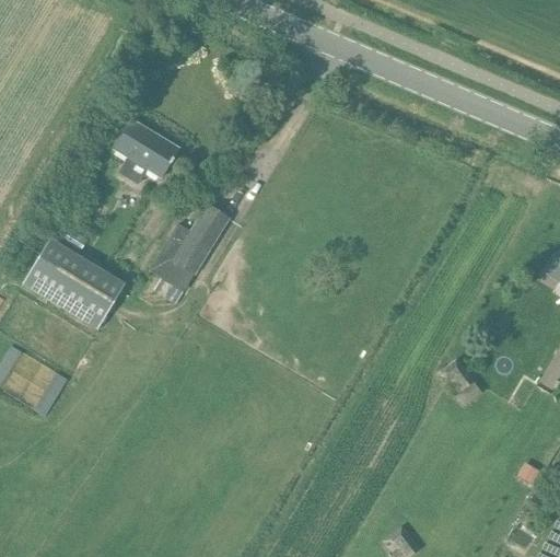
[(130,119),(119,138),(114,148),(127,157),(118,172),(137,184),(147,169),(160,176),(177,148),(130,119)]
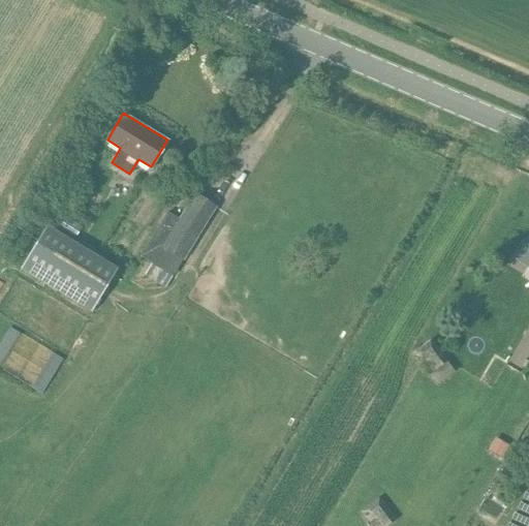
[(167,211),(151,238),(160,244),(157,250),(152,247),(146,257),(151,260),(150,263),(173,276),(183,258),(216,205),(194,192),(179,217),(167,211)]
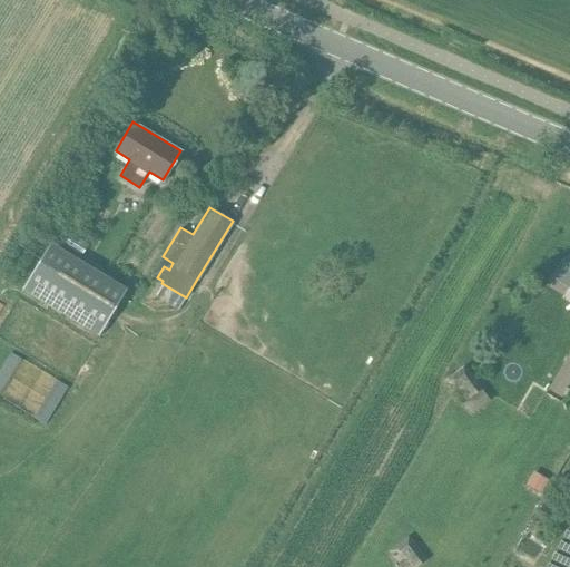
[(49,241),(21,289),(100,335),(127,287),(49,241)]
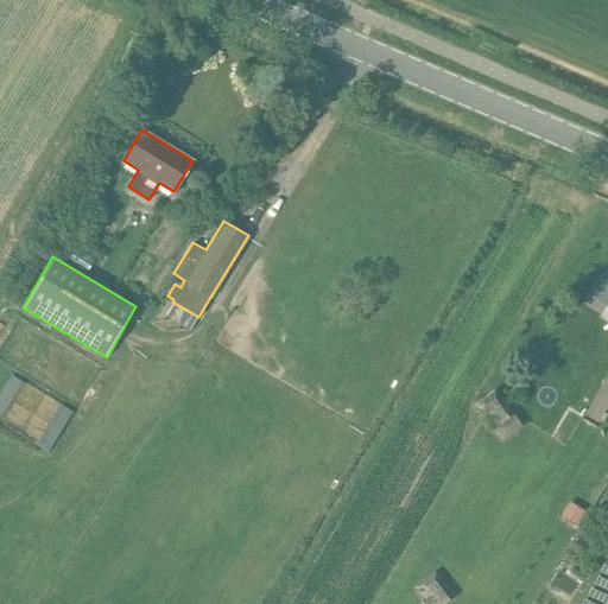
[(81,256),(76,265),(89,272),(94,264),(81,256)]
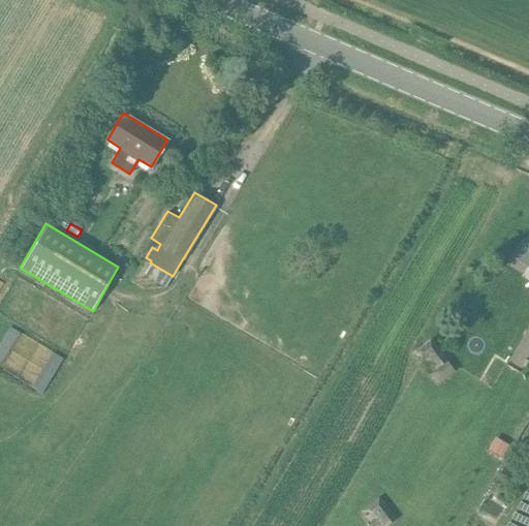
[(528,246),(524,244),(517,257),(528,265),(528,263),(528,246)]
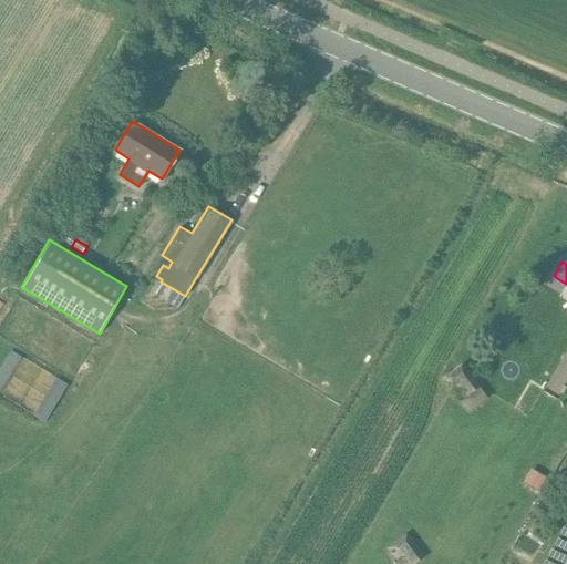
[(485,398),(477,387),(461,362),(442,376),(459,400),(461,399),(468,410),(485,398)]
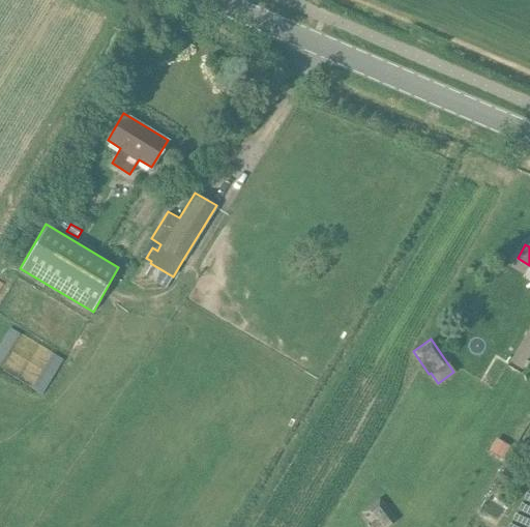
[(468,346),(461,358),(475,368),(483,355),(468,346)]
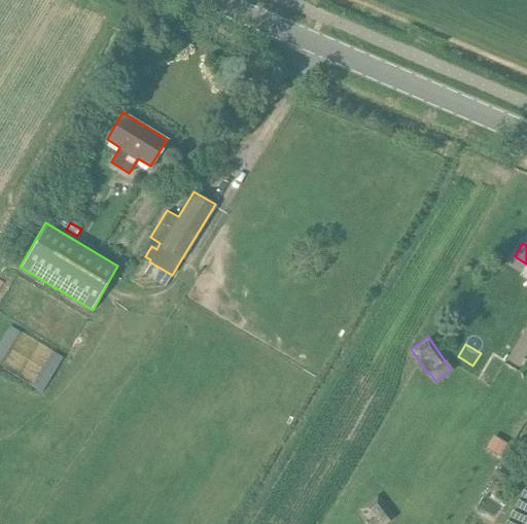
[(377,494),(362,504),(358,508),(370,523),(384,523),(393,517),(405,508),(388,486),(377,494)]
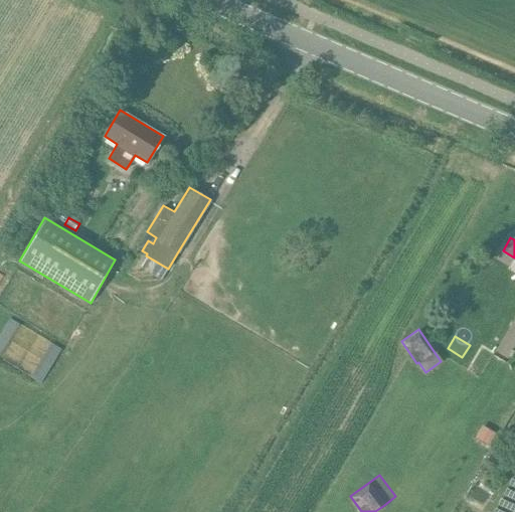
[(474,484),(467,495),(485,506),(492,495),(474,484)]
